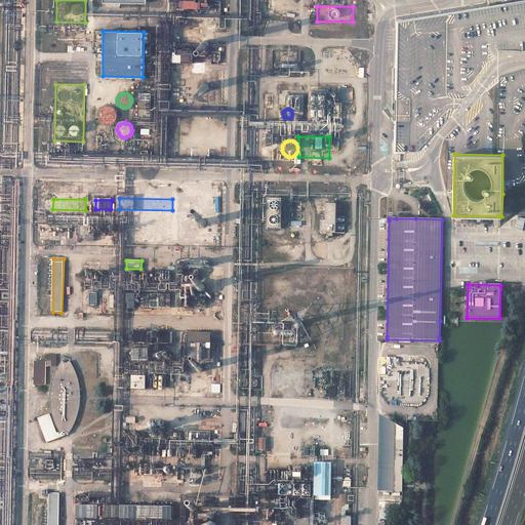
[(136,294),(128,294),(128,308),(136,309),(136,294)]
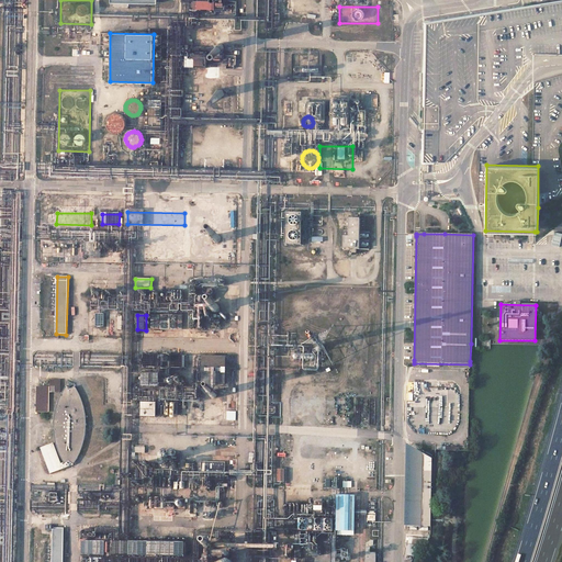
[(183,316),(153,315),(152,330),(183,330),(183,316)]
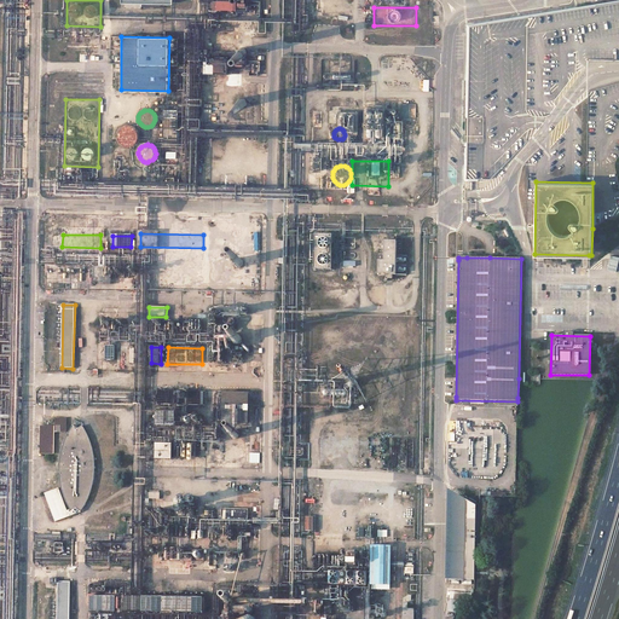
[(174,391),(158,389),(157,404),(173,404),(174,391)]
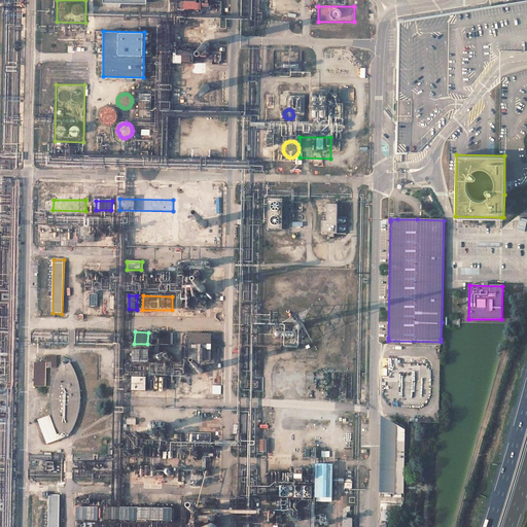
[(174,332),(162,332),(161,345),(174,345),(174,332)]
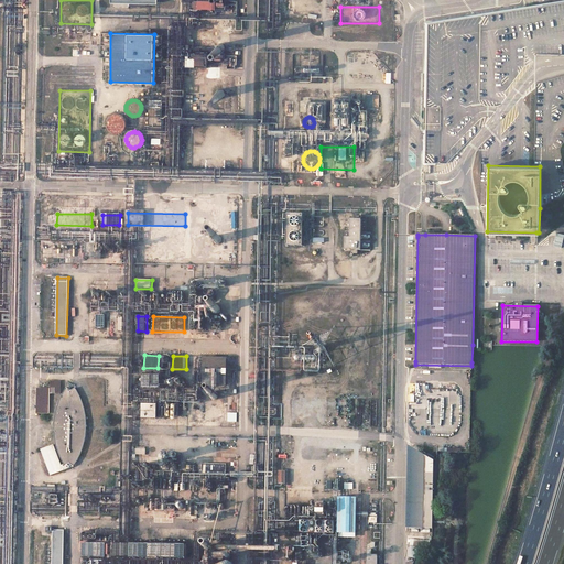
[(227,358),(204,358),(203,386),(226,387),(227,358)]
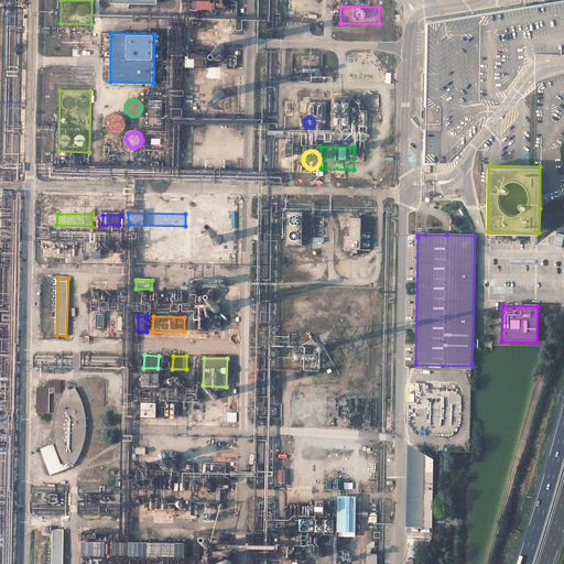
[(61,382),(51,381),(51,389),(39,389),(38,413),(49,413),(50,393),(60,394),(61,382)]
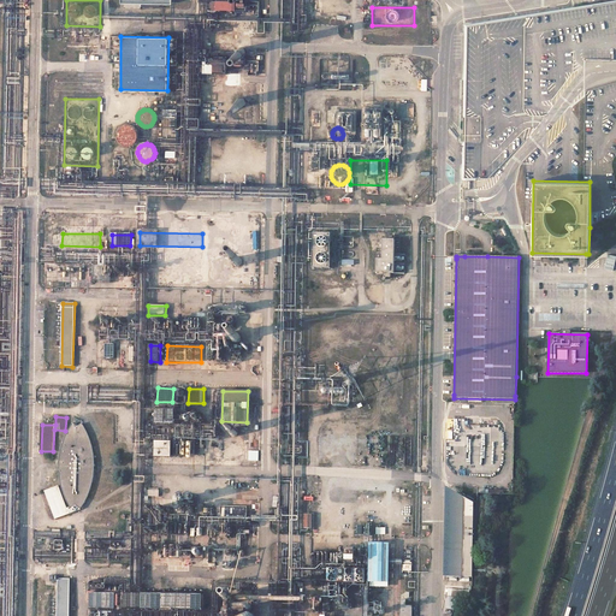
[(82,424),(77,426),(72,425),(69,430),(66,436),(63,444),(61,450),(60,457),(59,467),(60,475),(60,483),(63,489),(65,497),(69,503),(71,509),(76,507),(81,509),(84,504),(88,495),(92,486),(93,480),(94,471),(94,463),(93,454),(92,444),(89,438),(86,430),(82,424)]
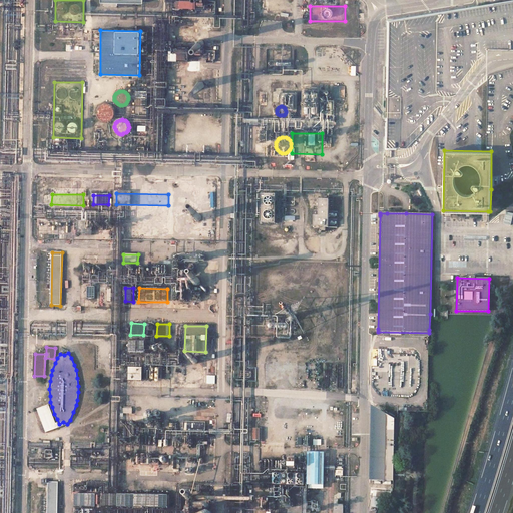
[(142,369),(129,369),(129,381),(142,382),(142,369)]
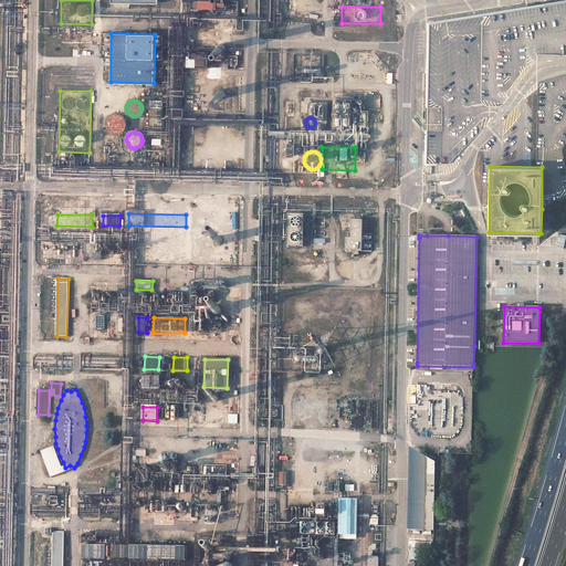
[(54,447),(42,452),(51,477),(70,470),(69,468),(65,469),(64,467),(62,468),(54,447)]
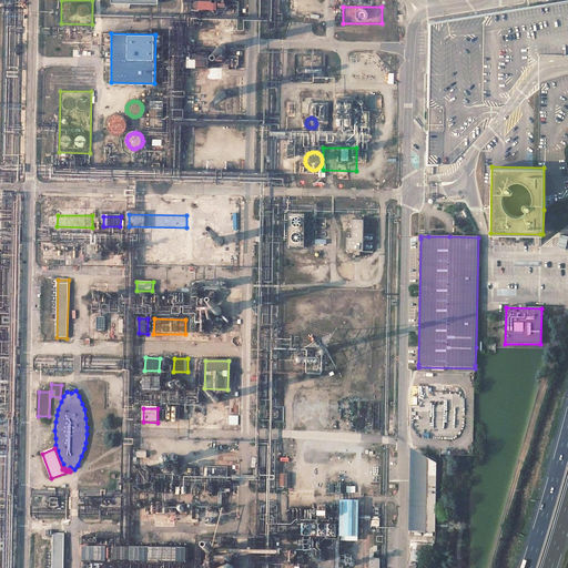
[(435,464),(412,450),(409,533),(434,531),(435,464)]
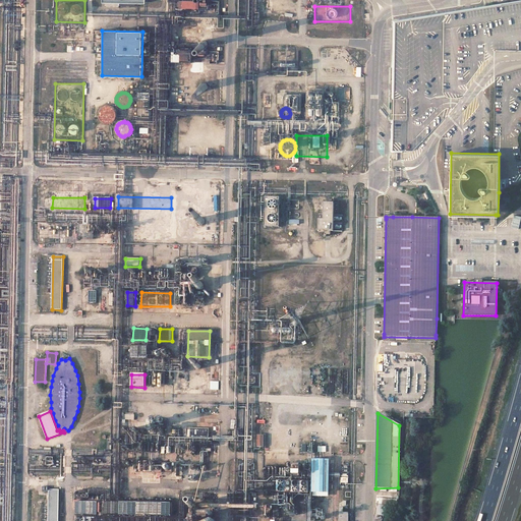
[(209,439),(209,429),(187,428),(187,438),(209,439)]
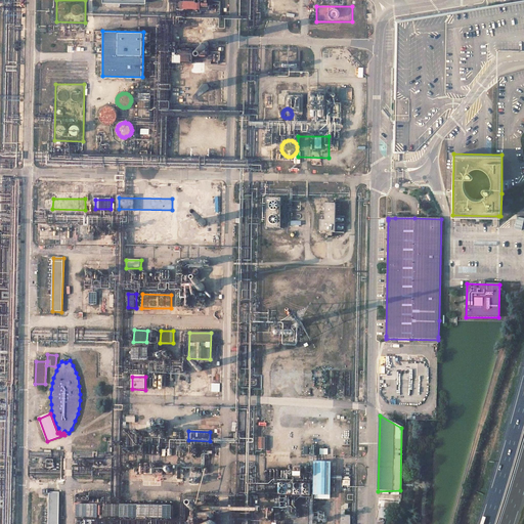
[(332,463),(314,463),(314,512),(330,513),(332,463)]
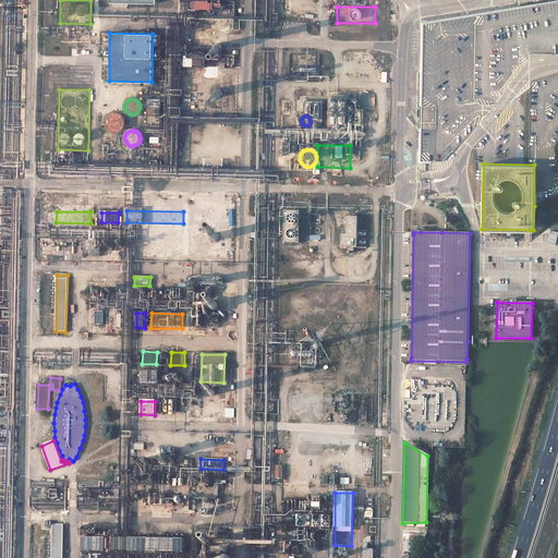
[(331,516),(298,516),(298,528),(330,529),(331,516)]
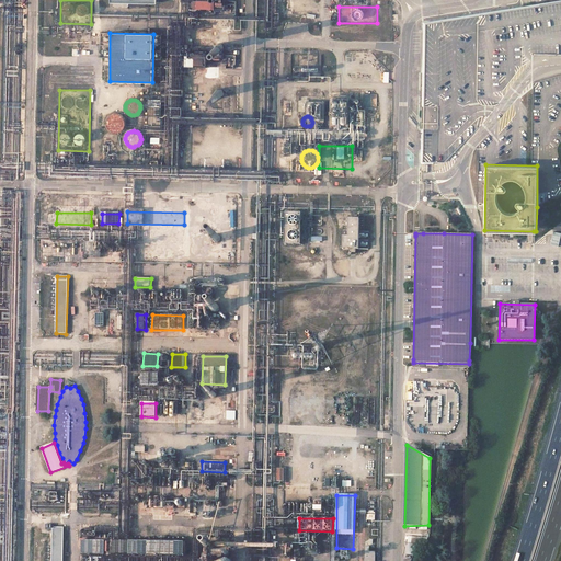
[(61,560),(64,528),(53,527),(52,560),(61,560)]
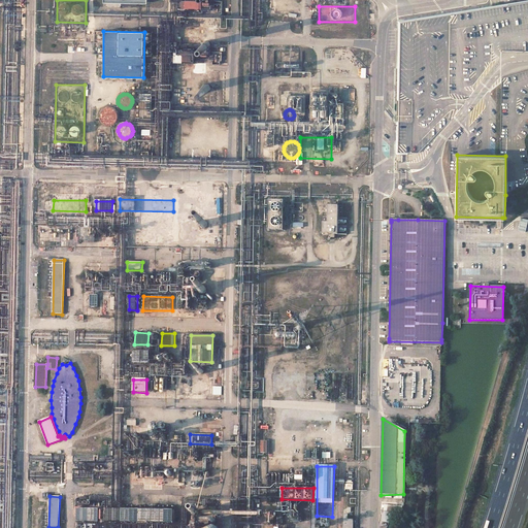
[(98,509),(76,508),(76,521),(98,522),(98,509)]
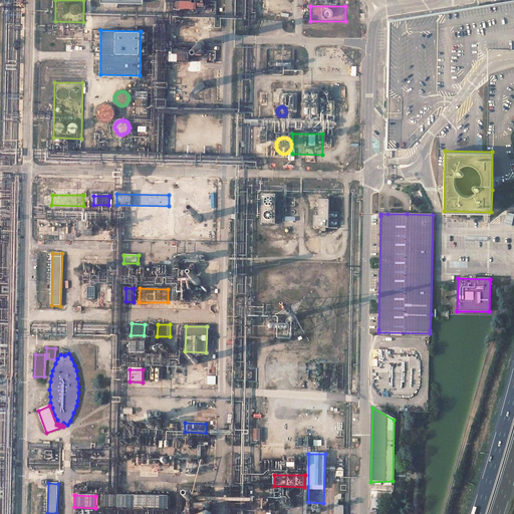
[(169,497),(104,496),(104,508),(168,509),(169,497)]
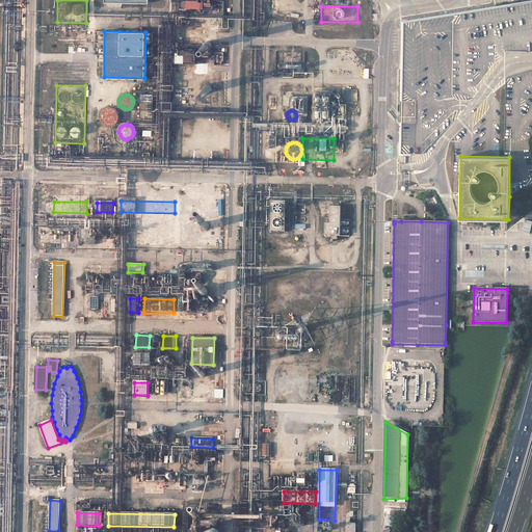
[(350,519),(347,519),(346,531),(354,531),(355,525),(350,524),(350,519)]
